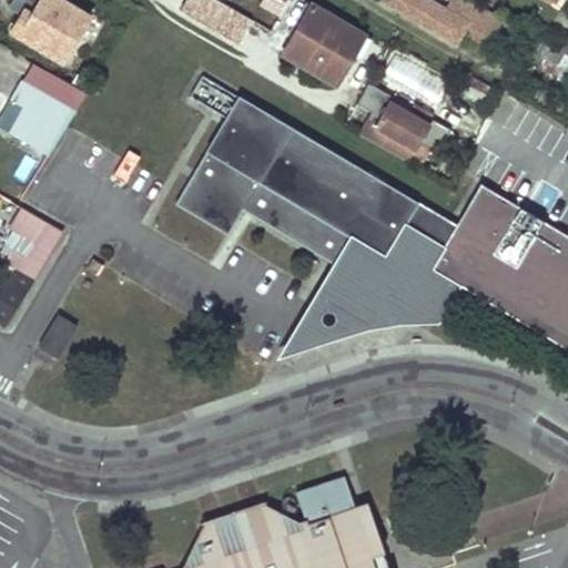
[(24,10),(12,31),(61,61),(89,16),(62,0),(41,0),(32,14),(24,10)]
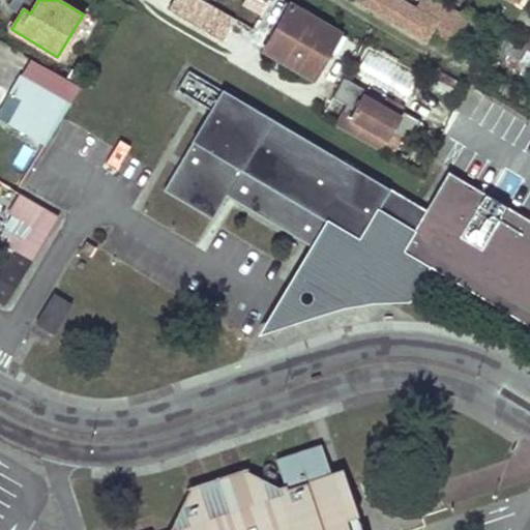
[(341,33),(291,5),(265,49),(314,78),(341,33)]
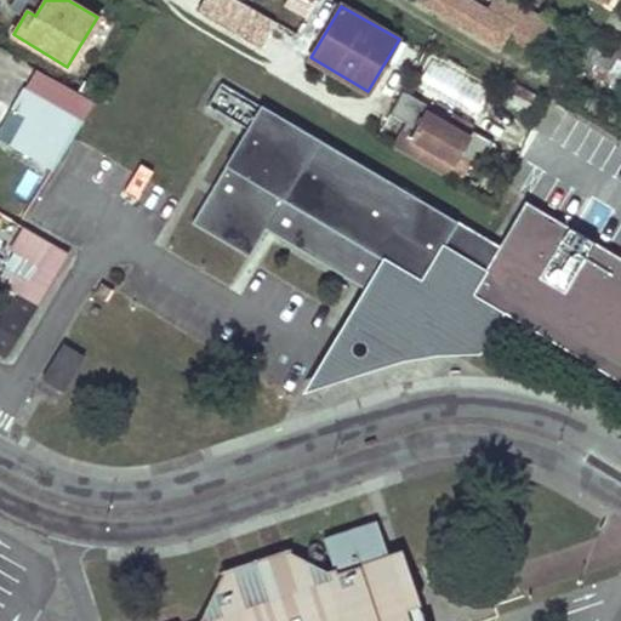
[(85,80),(77,92),(95,103),(102,91),(85,80)]
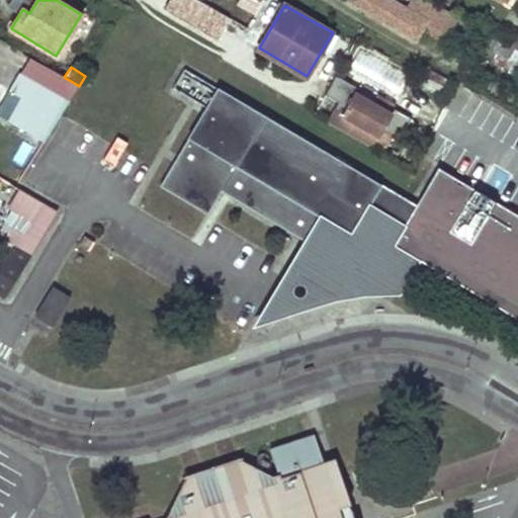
[(381,186),(185,69),(174,87),(190,97),(207,107),(160,185),(208,214),(223,191),(226,185),(308,234),(319,217),(332,193),(365,213),(381,186)]
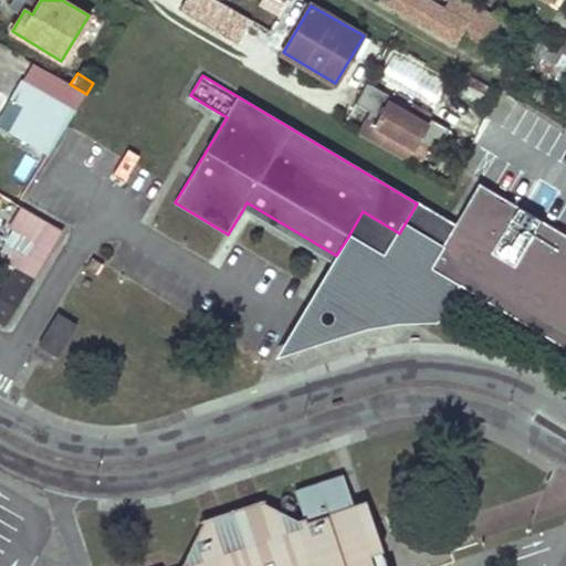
[(75,111),(22,81),(12,100),(23,106),(10,130),(49,154),(75,111)]
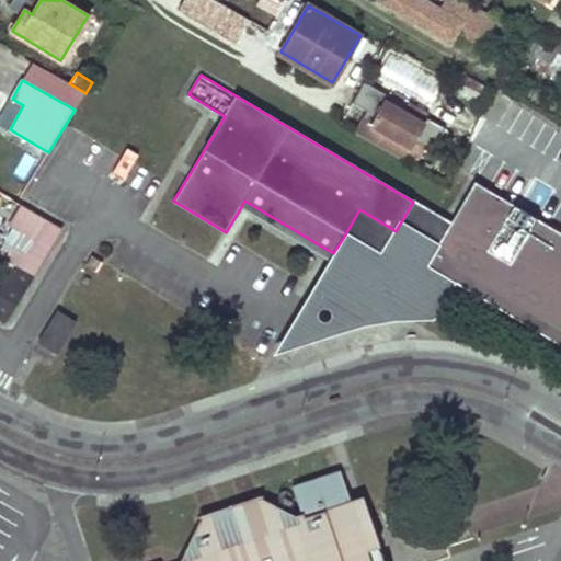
[(425,112),(389,91),(384,101),(420,121),(425,112)]
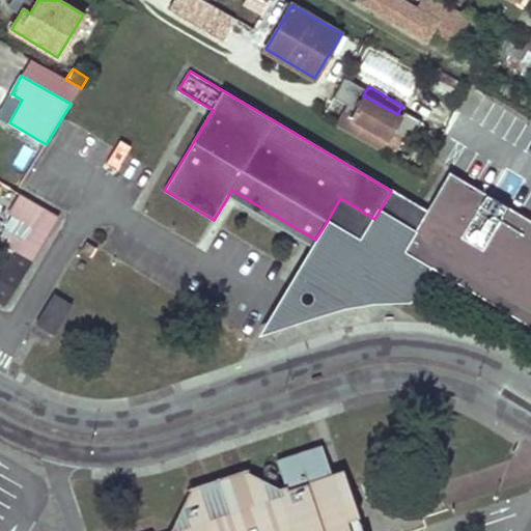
[(335,123),(379,146),(381,144),(392,151),(409,121),(397,114),(363,95),(350,117),(341,113),(335,123)]
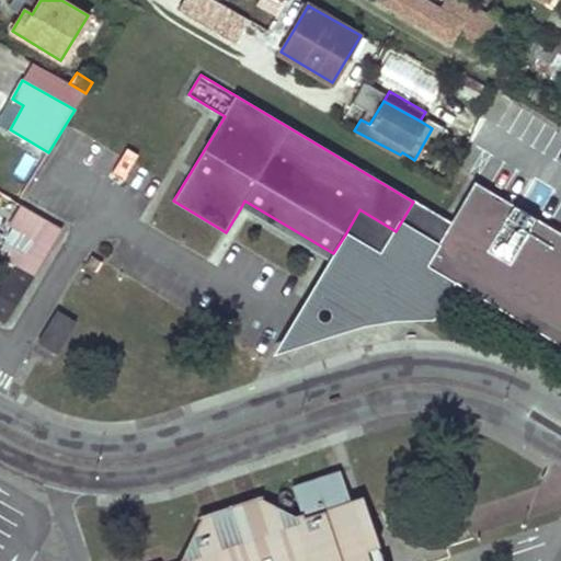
[(560,233),(474,182),(449,222),(433,250),(548,319),(540,333),(553,342),(560,329),(560,233)]
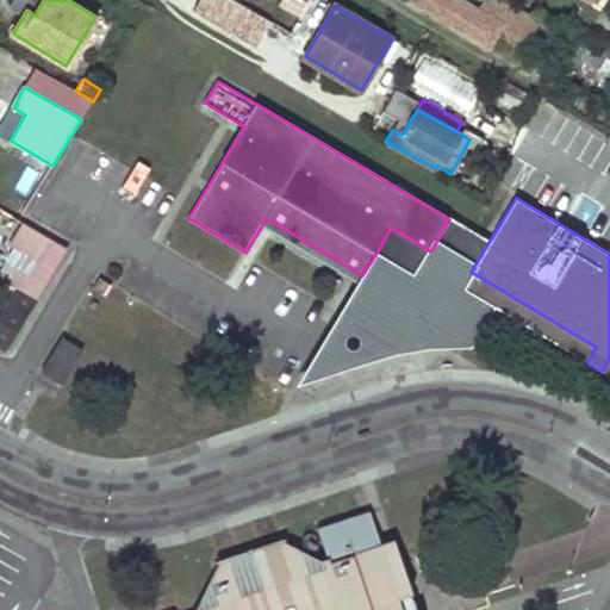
[(362,275),(266,218),(262,225),(358,282),(362,275)]
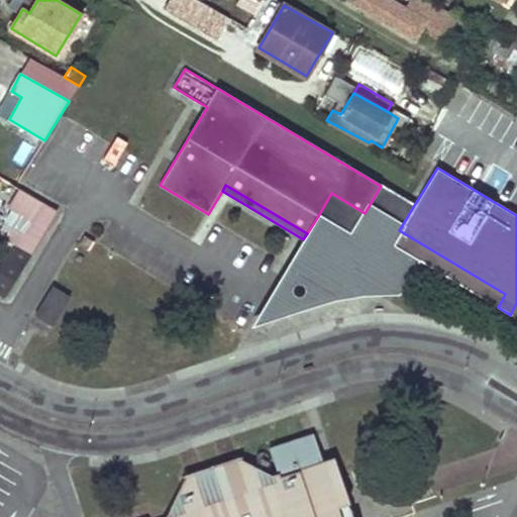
[(414,205),(381,186),(365,213),(350,235),(324,220),(266,314),(325,296),(344,289),(366,287),(399,288),(415,257),(392,243),(399,230),(414,205)]
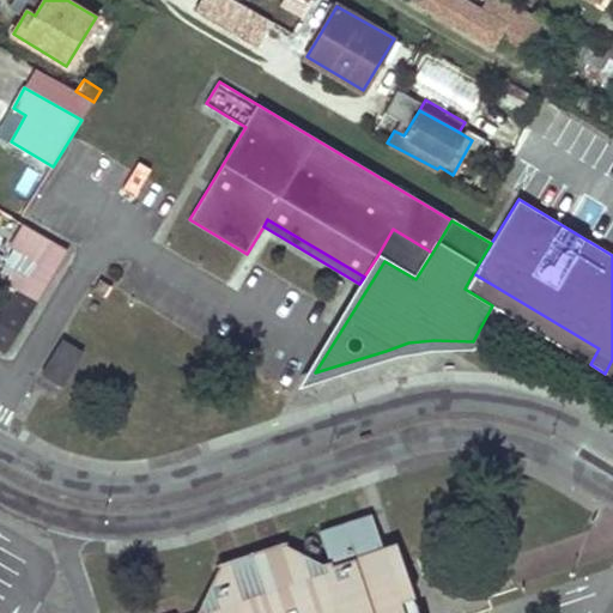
[(4,268),(0,274),(0,281),(14,290),(36,303),(68,250),(23,224),(10,247),(32,261),(20,278),(4,268)]
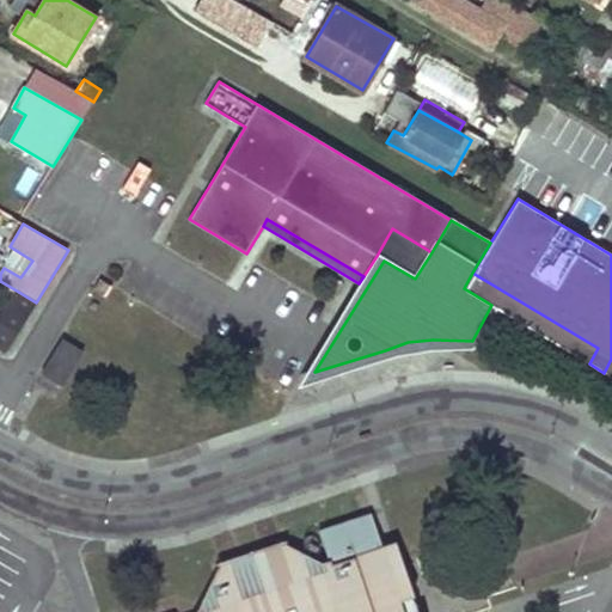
[(415,279),(432,252),(392,228),(377,256),(384,261),(415,279)]
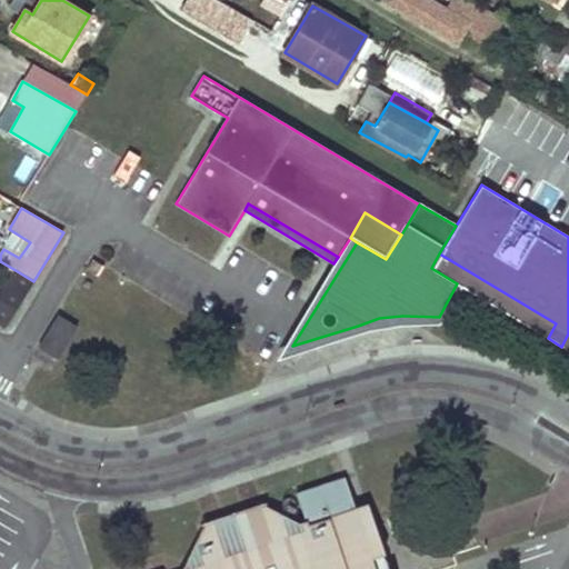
[(439,253),(431,268),(457,283),(548,338),(556,323),(439,253)]
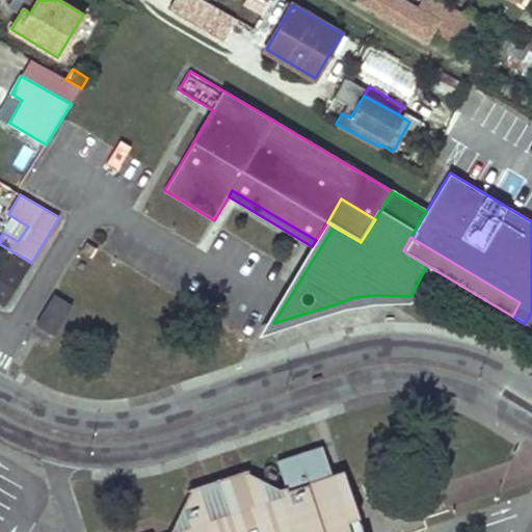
[(0,304),(5,308),(31,263),(12,251),(0,273),(0,304)]
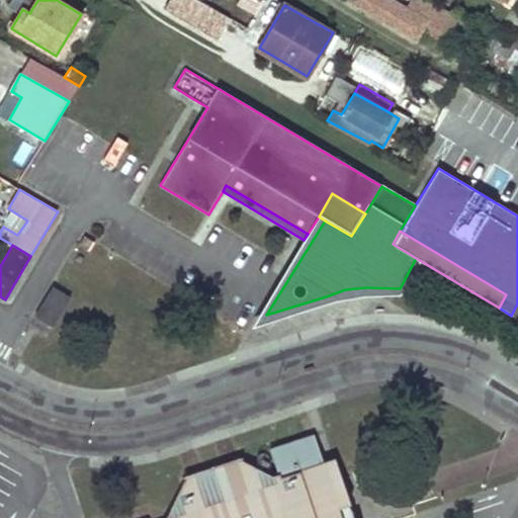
[(70,299),(53,289),(37,316),(54,326),(70,299)]
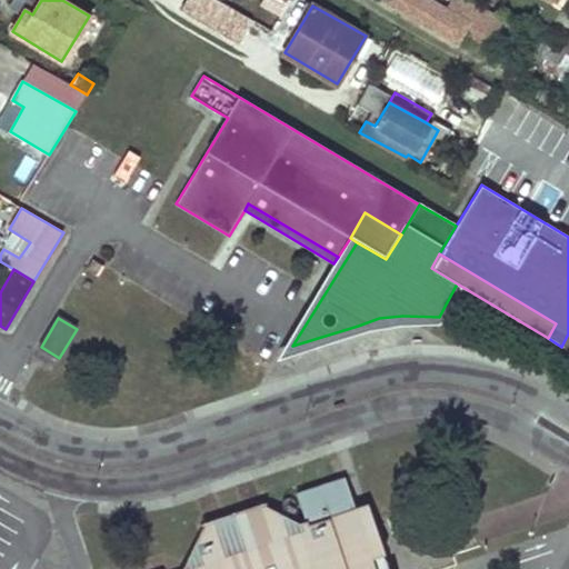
[(373,568),(355,508),(345,477),(296,493),(306,520),(298,522),(262,506),(261,502),(203,521),(203,523),(181,568),(373,568)]
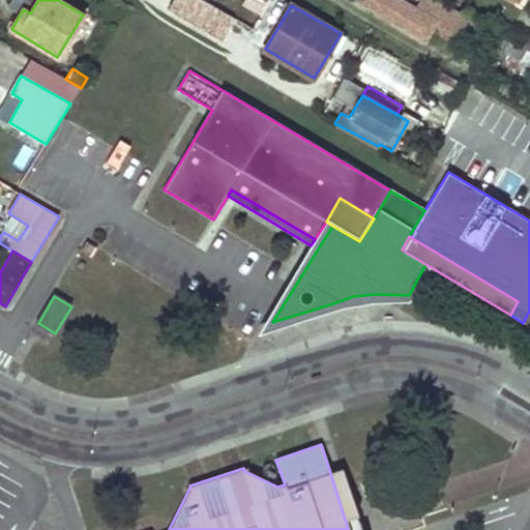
[(330,473),(348,529),(363,529),(350,489),(343,469),(330,473)]
